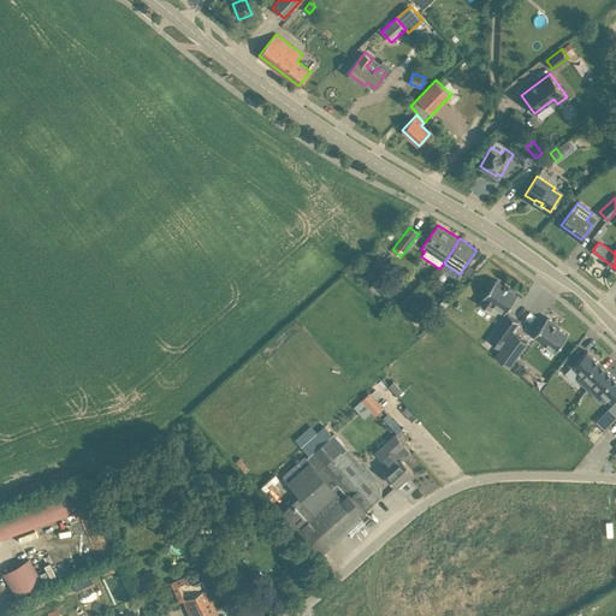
[(472,277),(477,270),(469,265),(465,272),(472,277)]
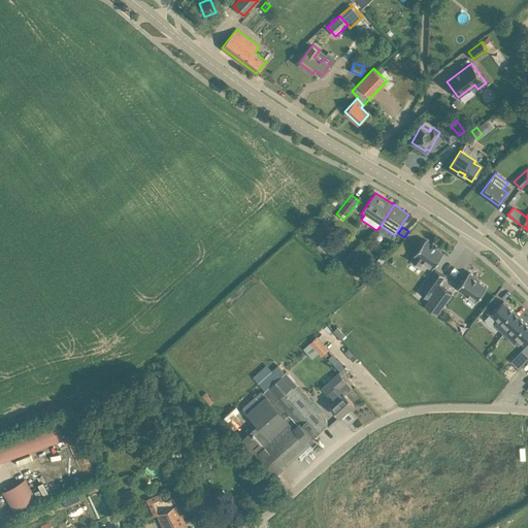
[(415,254),(411,259),(420,265),(423,260),(433,267),(443,253),(425,239),(424,240),(423,239),(418,245),(420,246),(415,254)]
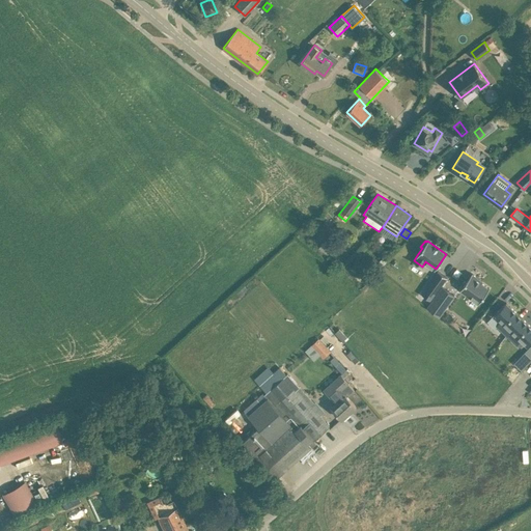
[(348,261),(343,267),(353,276),(358,271),(348,261)]
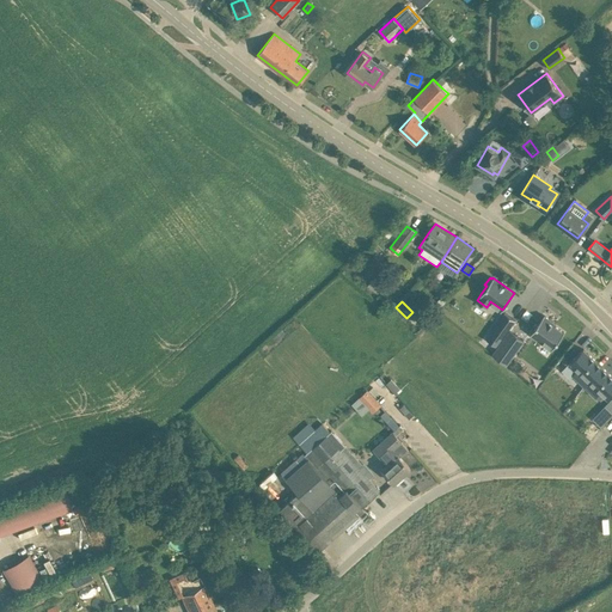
[(506,312),(496,325),(506,332),(515,319),(506,312)]
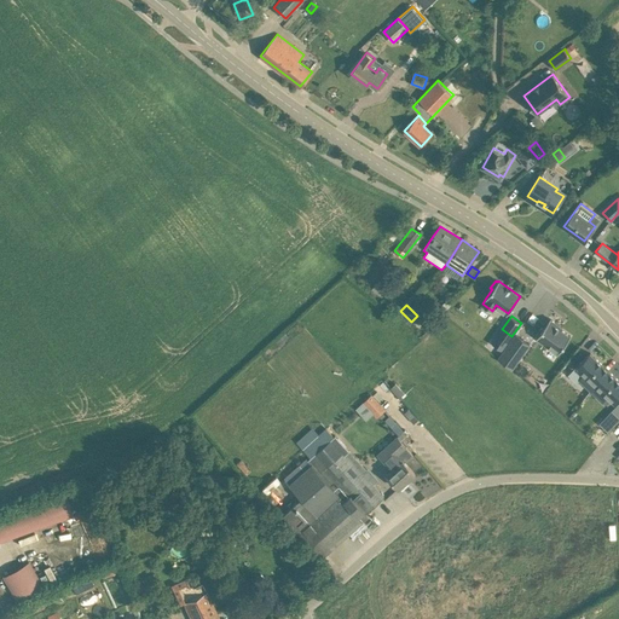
[(562,328),(550,318),(537,337),(559,352),(571,336),(561,329),(562,328)]
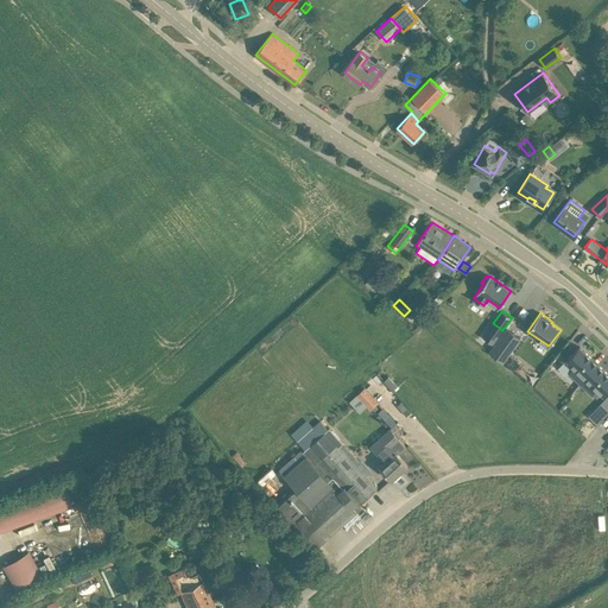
[(507,327),(489,352),(491,353),(504,362),(521,337),(507,327)]
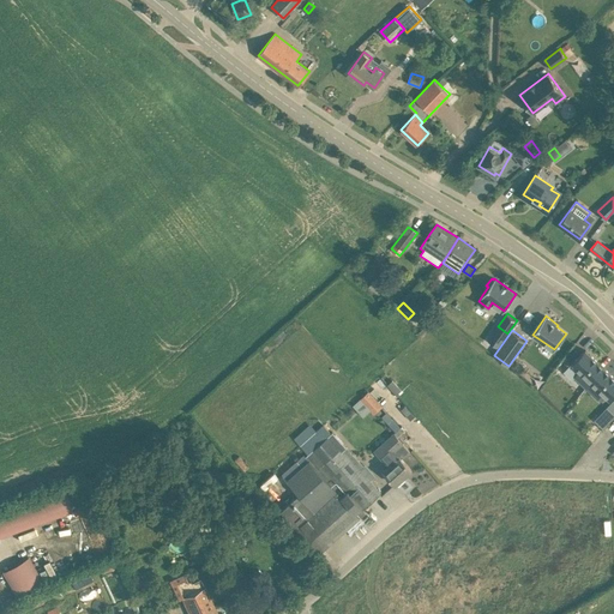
[(585,349),(572,363),(579,371),(575,375),(587,387),(605,368),(585,349)]
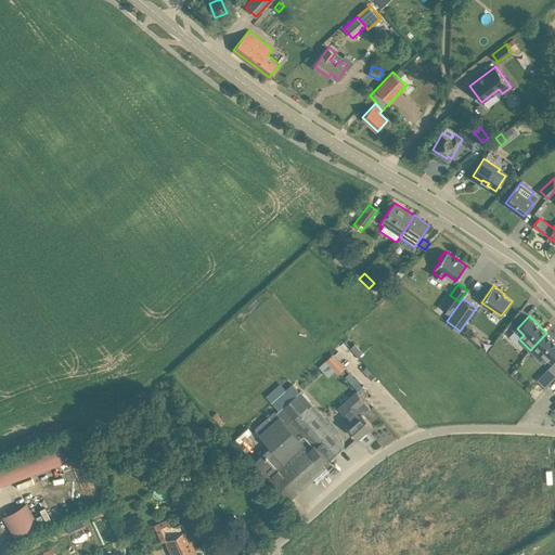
[(554,340),(546,333),(530,350),(540,360),(544,356),(551,361),(554,357),(554,340)]
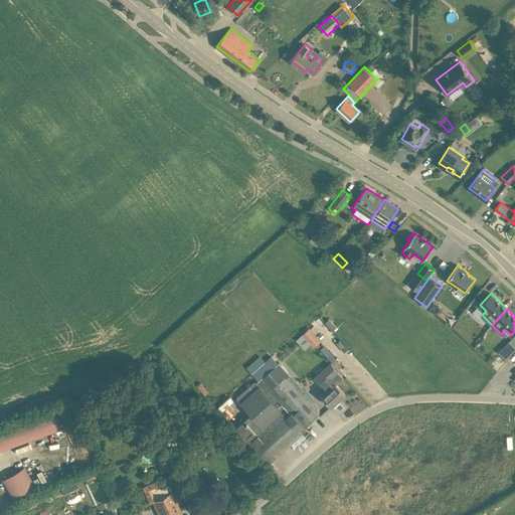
[(329,318),(325,321),(333,331),(337,327),(329,318)]
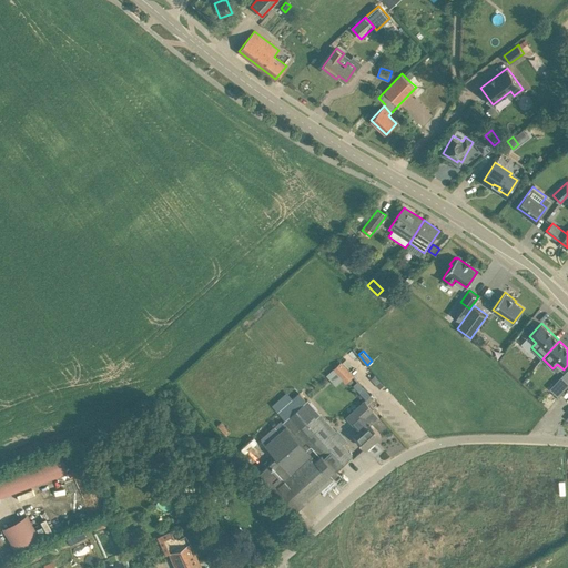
[(341,362),(327,375),(336,385),(343,378),(346,382),(354,376),(341,362)]
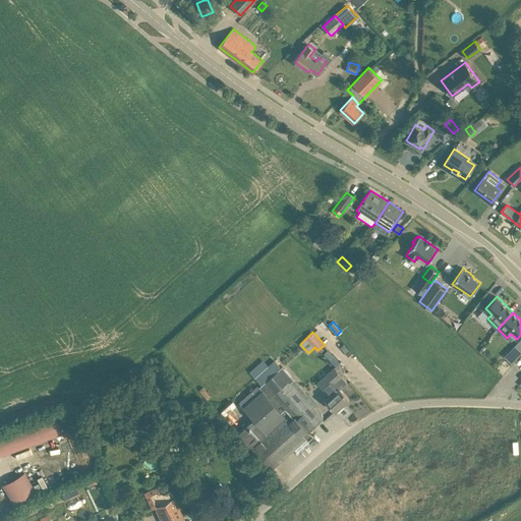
[(520,338),(511,350),(518,357),(520,352),(520,338)]
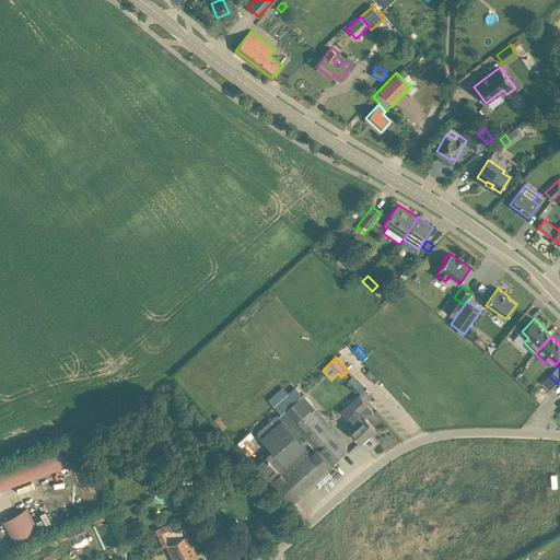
[(361,392),(365,387),(351,374),(348,378),(361,392)]
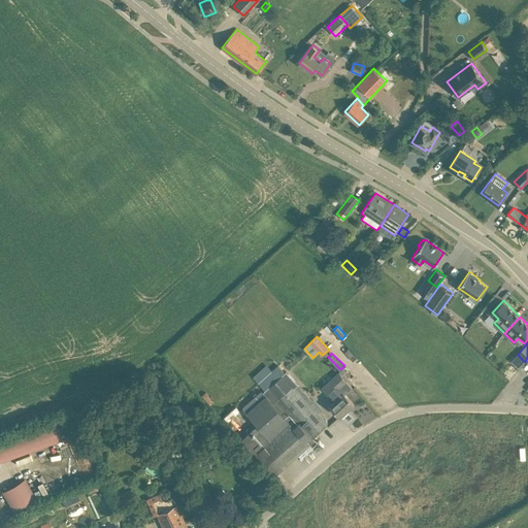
[(278,365),(258,383),(265,390),(285,372),(278,365)]
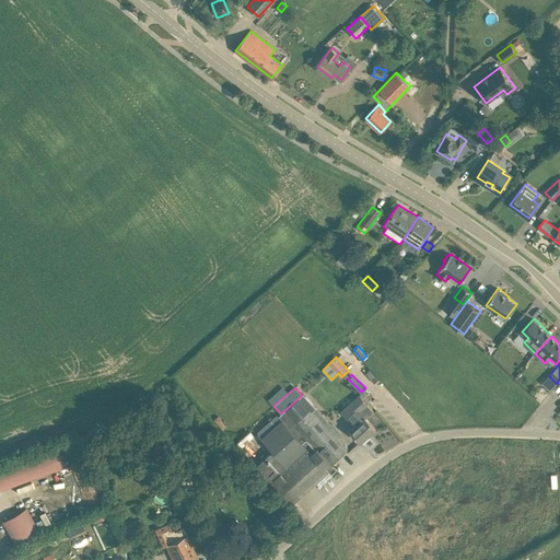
[(255,471),(275,492),(289,506),(315,482),(318,486),(330,476),(327,471),(328,470),(334,465),(334,462),(348,450),(313,410),(316,408),(303,394),(302,395),(281,413),(279,416),(282,419),(263,438),(276,452),(255,471)]
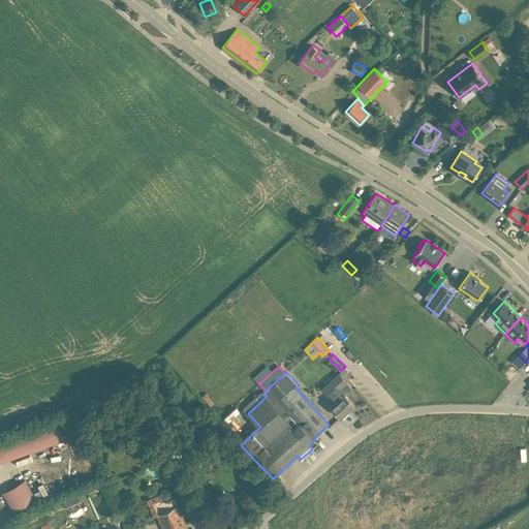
[(345,394),(352,387),(340,373),(322,387),(335,401),(331,405),(341,416),(354,405),(345,394)]
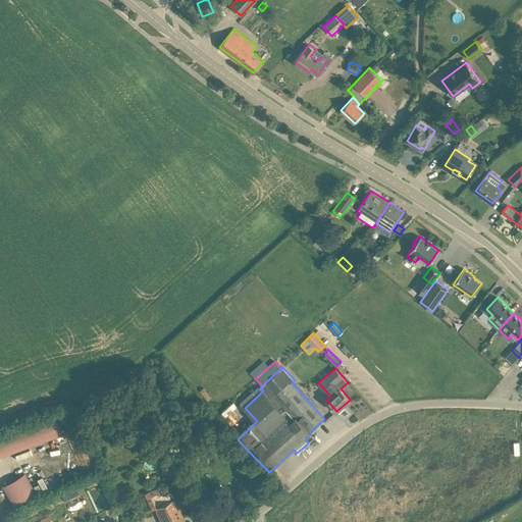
[(237,406),(233,402),(221,412),(225,416),(237,406)]
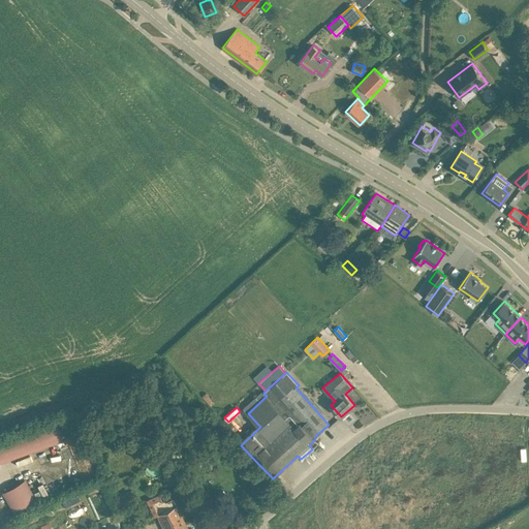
[(0,461),(63,440),(57,424),(0,442),(0,461)]
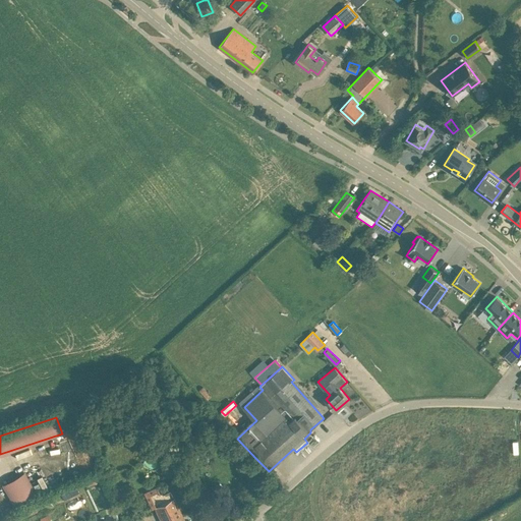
[(2,482),(12,503),(36,491),(25,471),(2,482)]
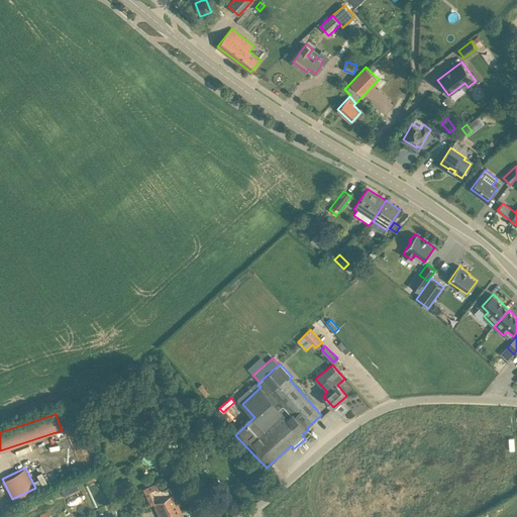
[(123,484),(114,488),(116,494),(125,490),(124,487),(130,485),(128,480),(123,483),(123,484)]
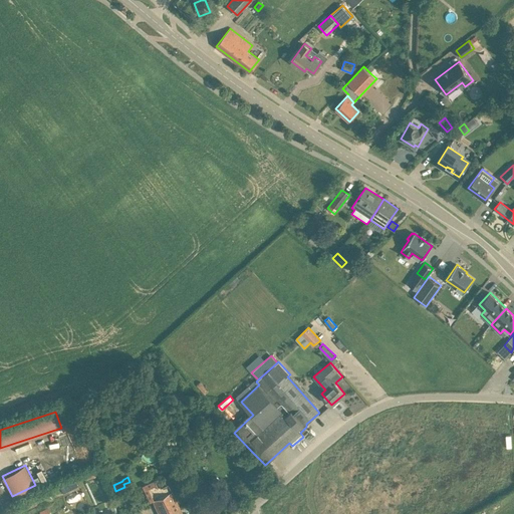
[(155,480),(143,485),(150,501),(153,500),(158,511),(164,507),(166,511),(169,509),(170,513),(180,508),(168,483),(158,488),(155,480)]
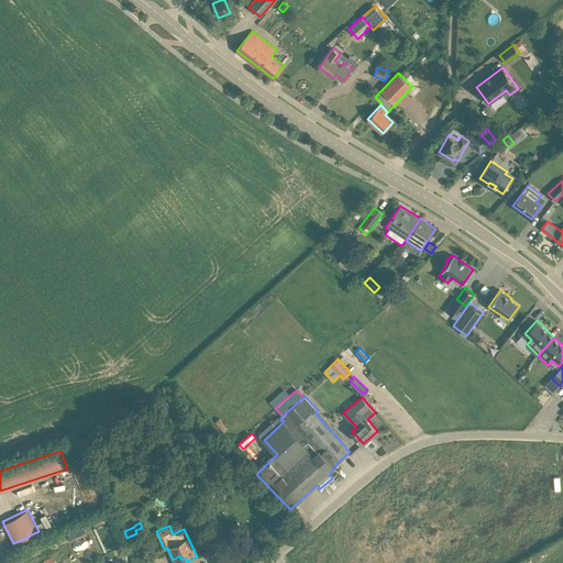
[(12,552),(2,530),(0,531),(0,542),(6,555),(12,552)]
